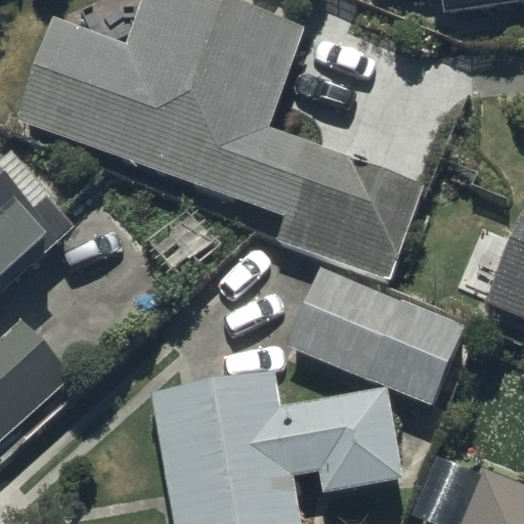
[(52,18),(16,119),(282,214),(273,237),(389,278),(423,184),(267,129),(304,26),(232,0),(142,0),(126,44),(52,18)]
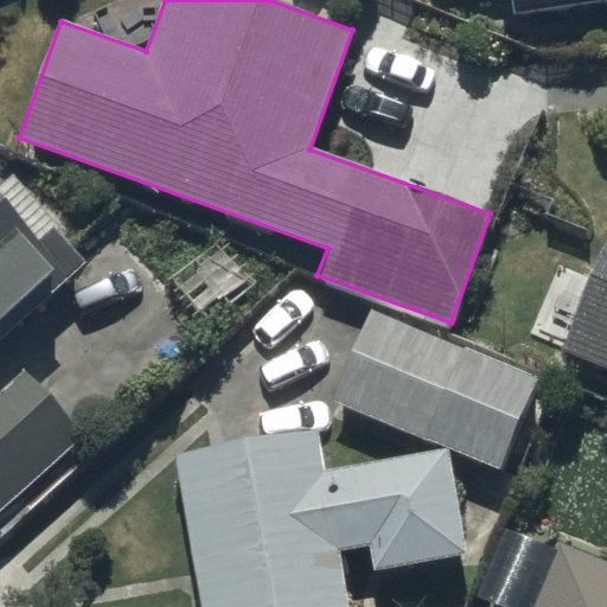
[(513,0),(516,12),(604,0),(513,0)]
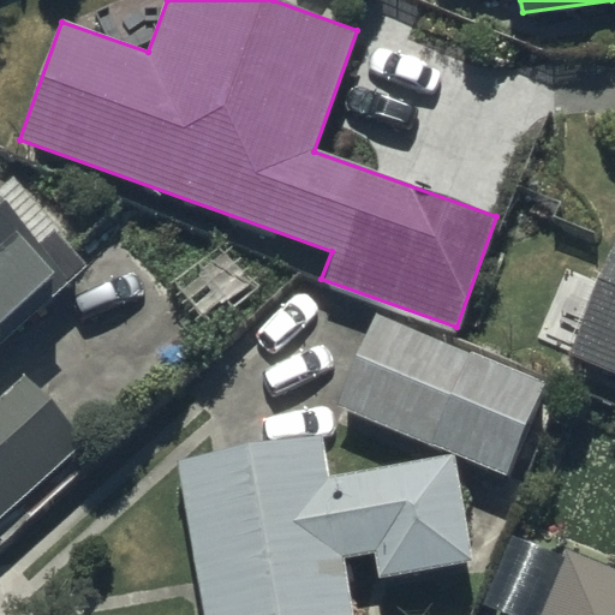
[(0,329),(36,298),(45,306),(88,267),(11,181),(0,190),(0,329)]
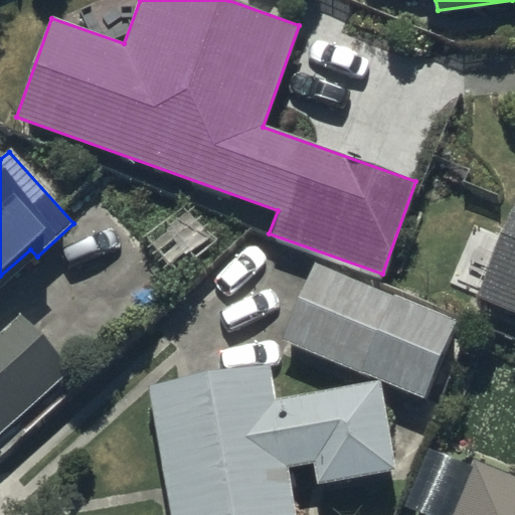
[(514,203),(475,297),(514,314),(514,203)]
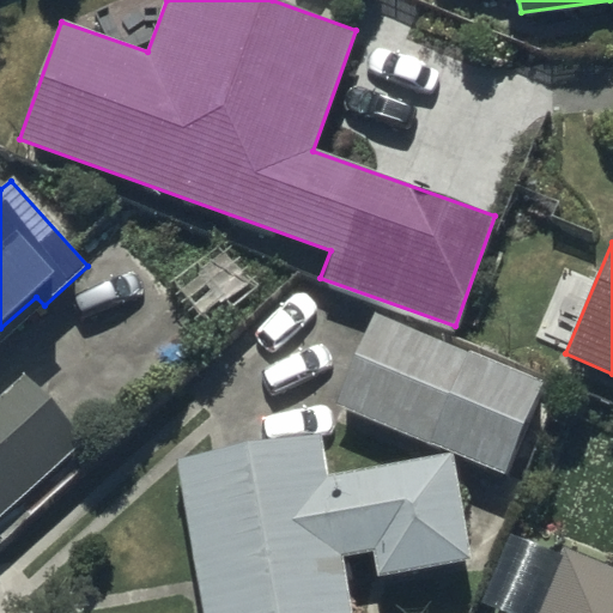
[(548,387),(377,313),(338,405),(511,477),(548,387)]
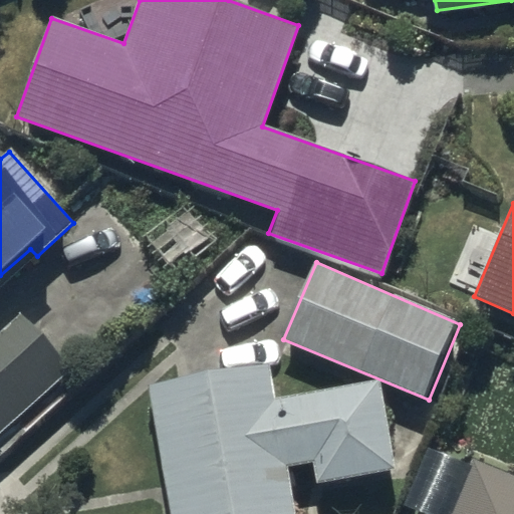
[(22,313),(0,332),(0,430),(69,368),(22,313)]
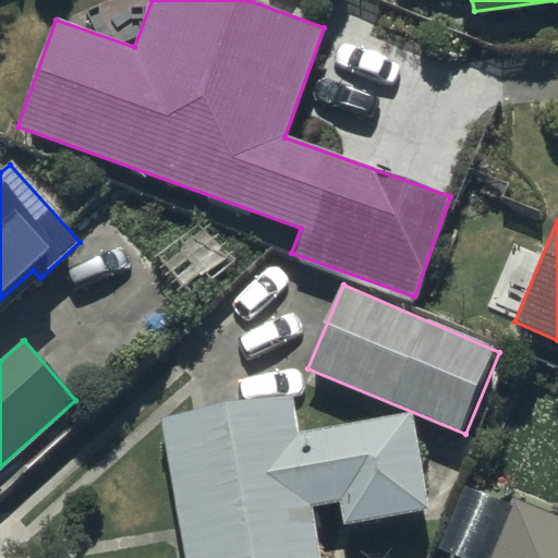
[(293,395),(161,415),(182,557),(320,557),(312,504),(341,499),(344,523),(428,510),(413,414),(299,433),(293,395)]
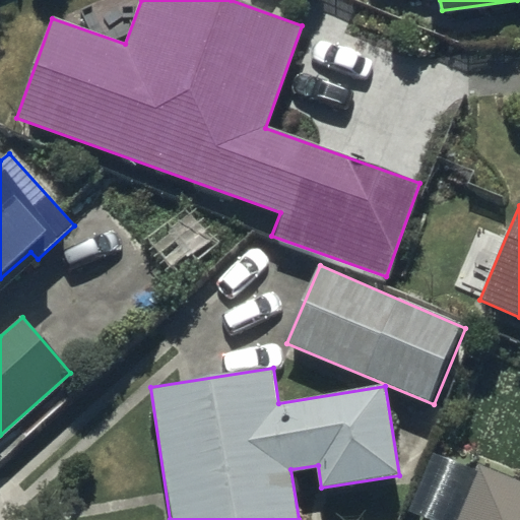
[(519,519),(519,479),(479,464),(456,519),(519,519)]
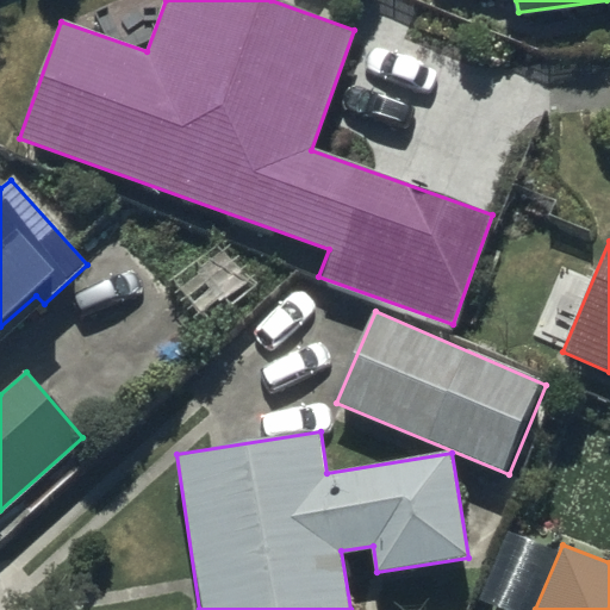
All buildings are outlined.
